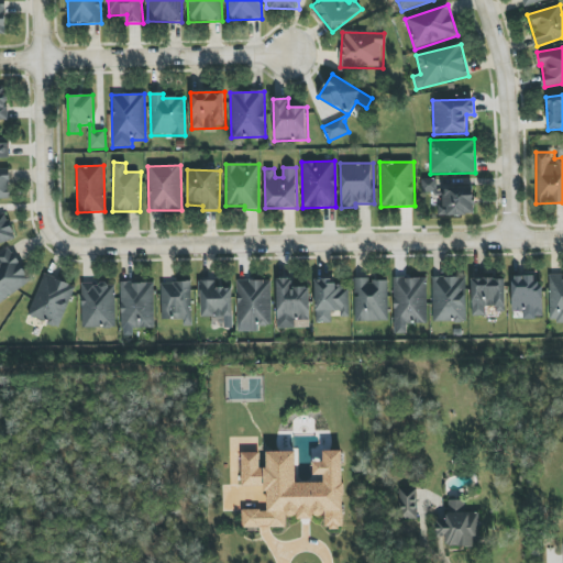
[(439,216),(477,214),(476,187),(438,188),(438,179),(421,179),(422,194),(439,194),(439,216)]
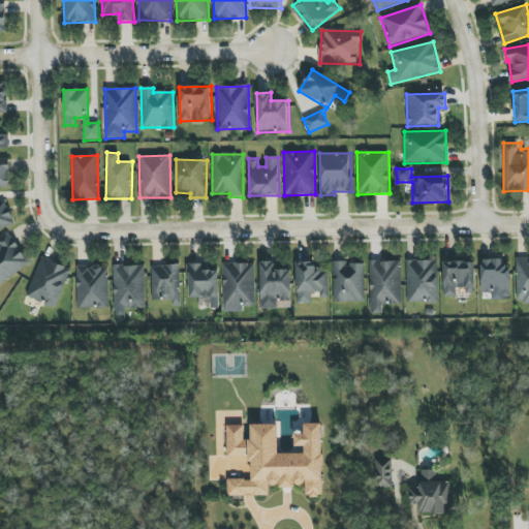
[(0,283),(30,266),(9,232),(0,238),(0,243),(2,247),(0,248),(0,283)]
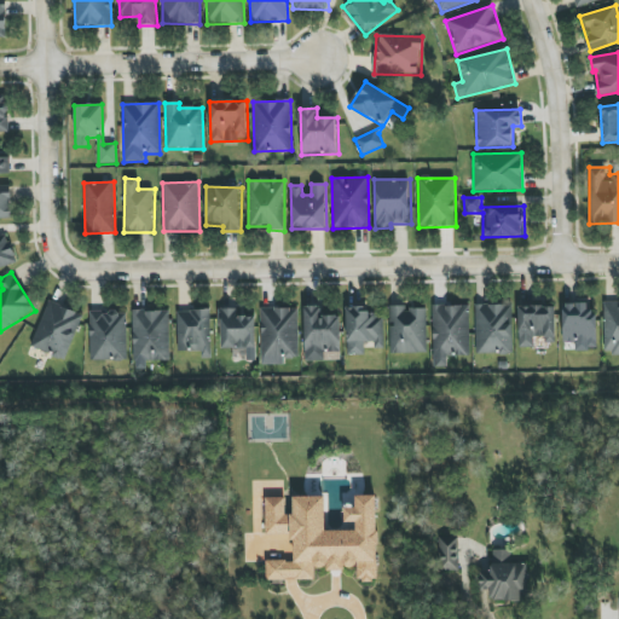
[(618,353),(618,302),(603,304),(605,354),(618,353)]
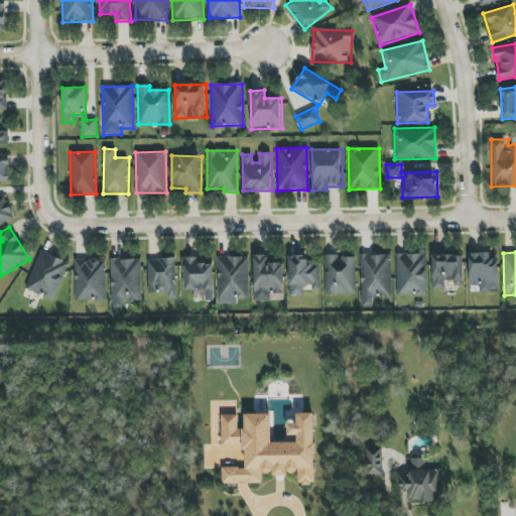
[(66,259),(35,253),(27,292),(57,298),(66,259)]
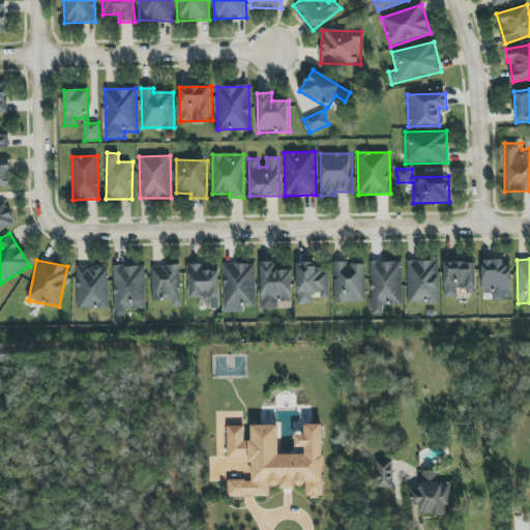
[(512,298),(513,269),(505,269),(505,260),(482,260),(481,293),(502,294),(502,297),(512,298)]
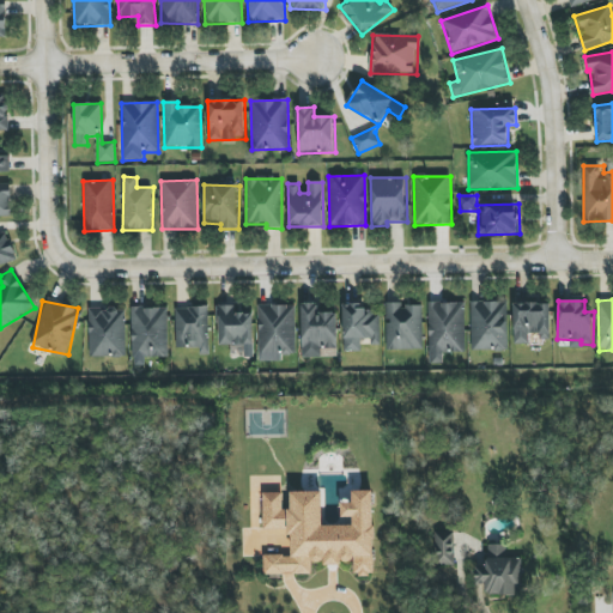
[(466,352),(465,302),(428,303),(430,363),(444,363),(444,353),(466,352)]
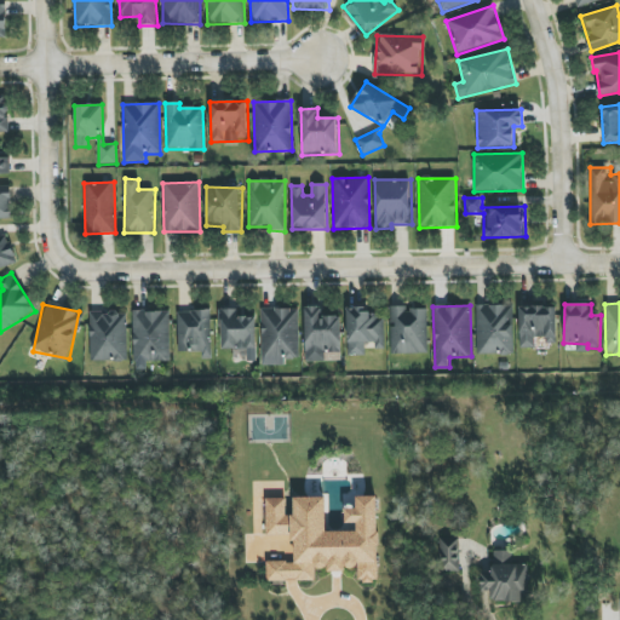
[(514,354),(512,305),(477,305),(477,355),(514,354)]
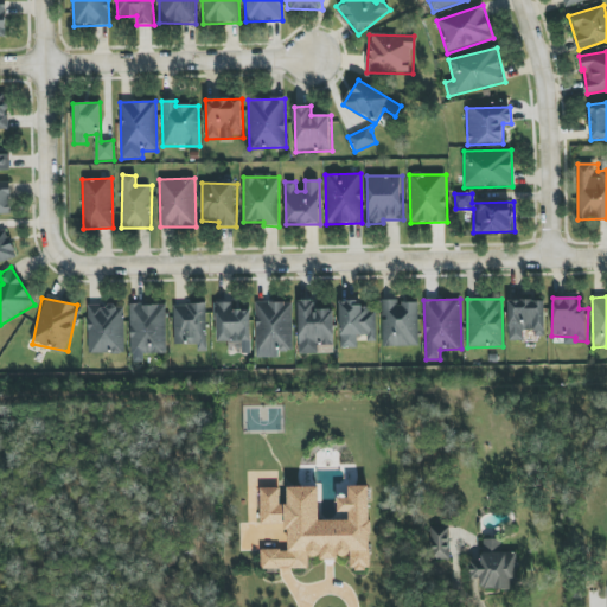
[(548,301),(509,300),(509,340),(525,342),(525,334),(548,334),(548,301)]
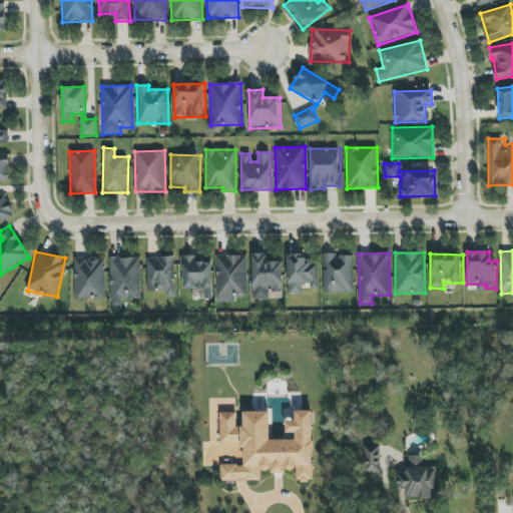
[(252,300),(284,299),(283,263),(267,263),(267,254),(251,254),(252,300)]
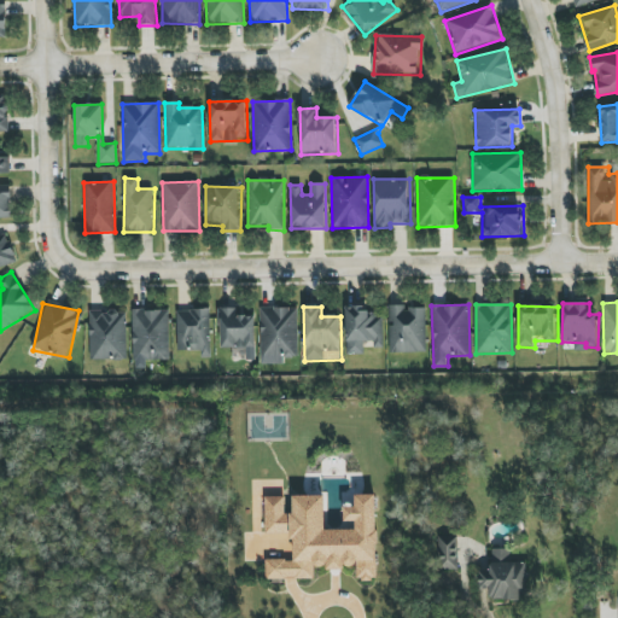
[(427,353),(426,307),(388,308),(390,354),(427,353)]
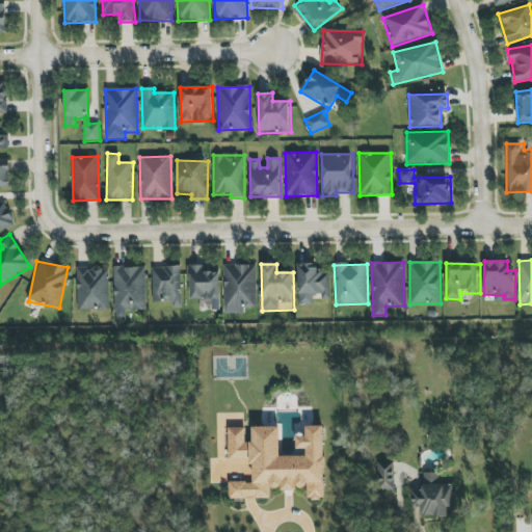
[(220,311),(221,272),(205,271),(205,265),(190,265),(190,299),(200,299),(200,310),(220,311)]
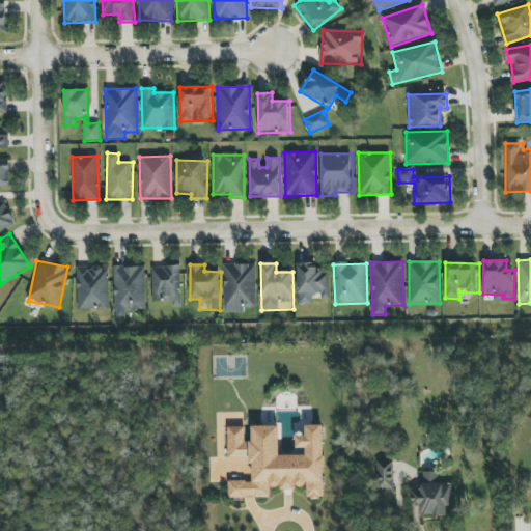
[(224,313),(245,313),(245,307),(255,307),(255,264),(224,264),(224,313)]
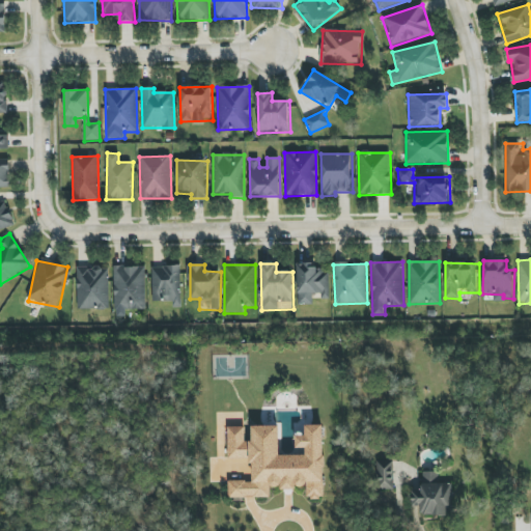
[(145,310),(145,266),(113,267),(114,317),(127,317),(126,310),(145,310)]
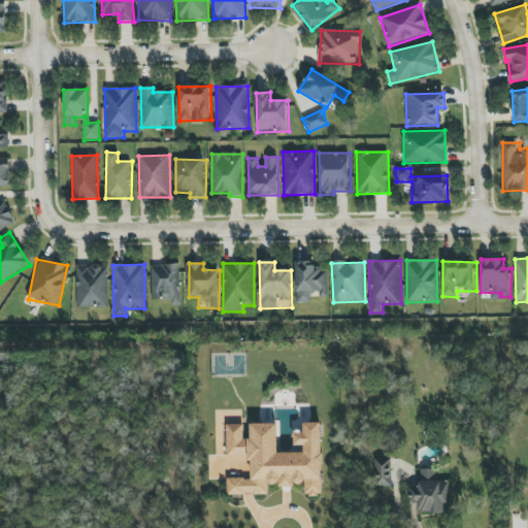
[(108,307),(107,265),(76,266),(77,308),(108,307)]
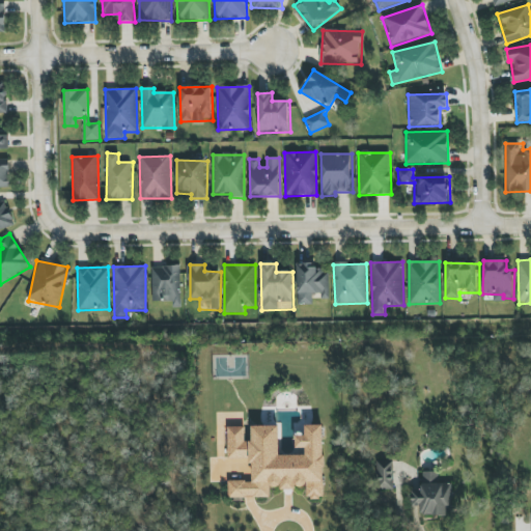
[(174,301),(174,307),(182,307),(180,267),(151,268),(152,302),(174,301)]
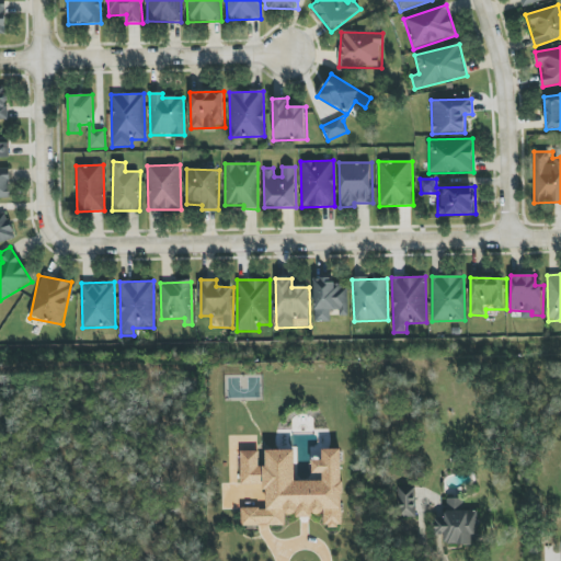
[(315,321),(332,322),(332,313),(347,313),(348,283),(315,282),(315,321)]
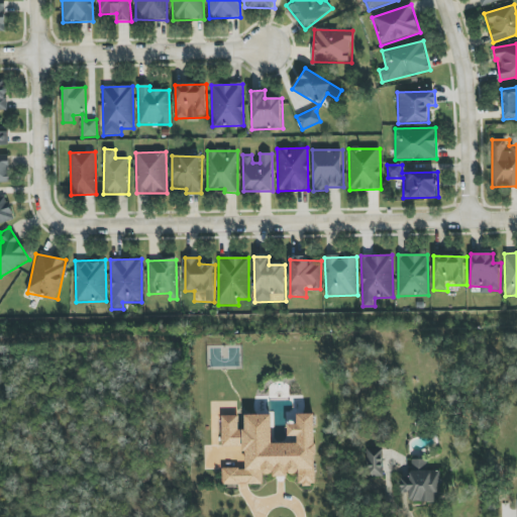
[(222,485),(264,485),(264,476),(298,476),(298,485),(317,485),(317,414),(298,414),(298,424),(289,424),(289,436),(298,436),(298,443),(275,443),(275,415),(245,415),(245,430),(238,430),(238,416),(222,416),(222,446),(245,446),(245,469),(223,469),(222,485)]
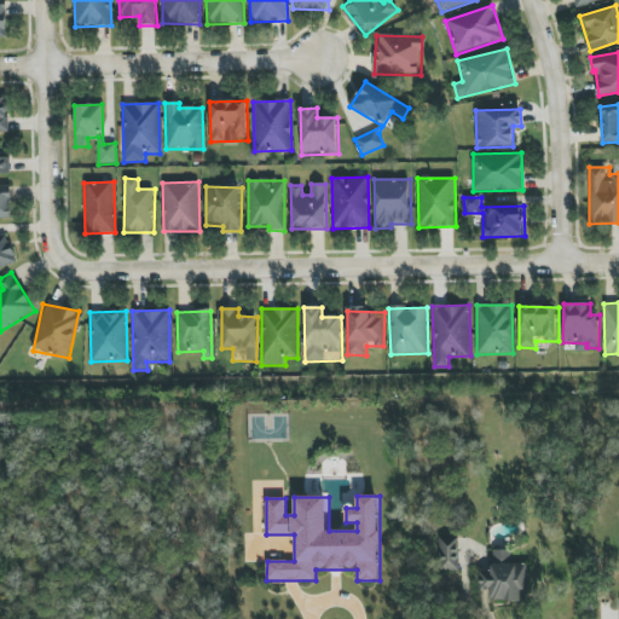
[(447,541),(449,556),(434,557),(434,571),(461,570),(458,539),(447,541)]
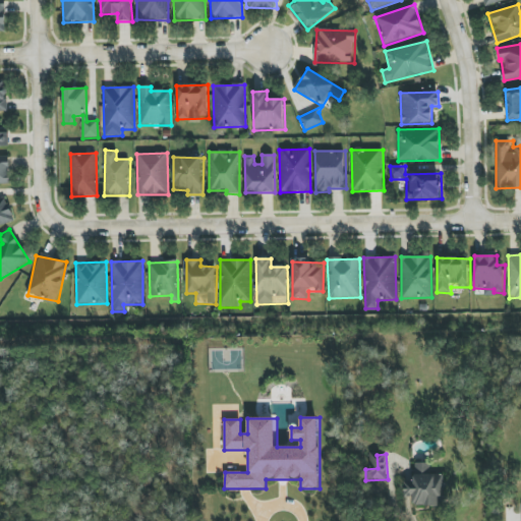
[(432,463),(414,463),(413,486),(408,486),(407,505),(442,507),(444,475),(431,474),(432,463)]
